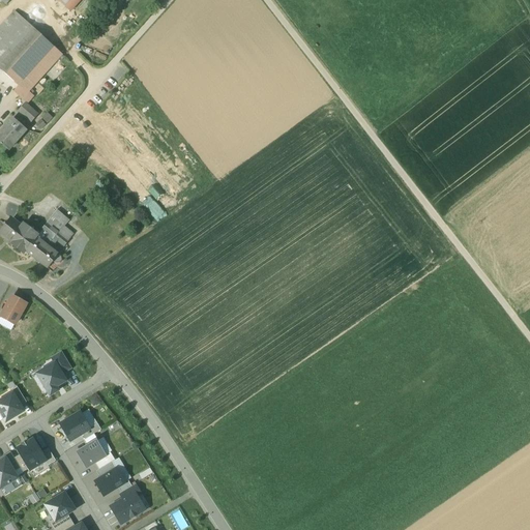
[(60,0),(74,10),(82,0),(60,0)]
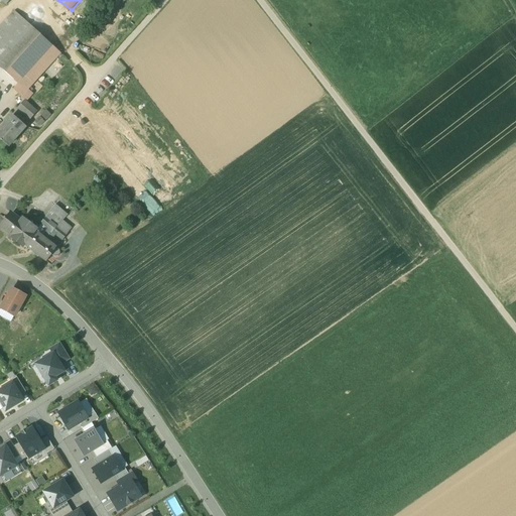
[(14,11),(0,26),(0,47),(24,21),(14,11)]
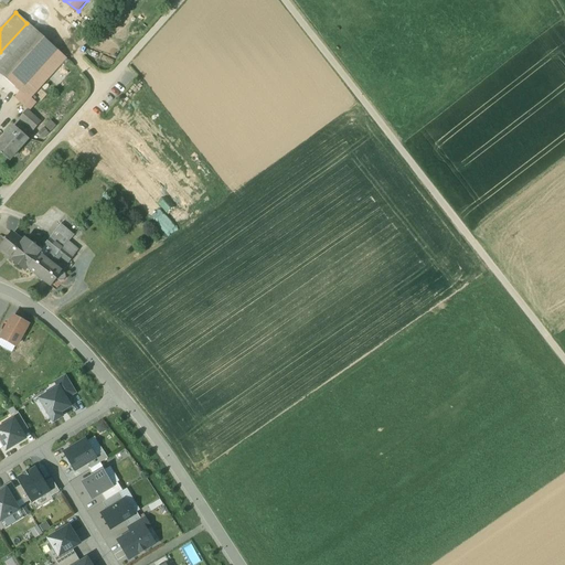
[(27,23),(0,52),(0,70),(35,31),(27,23)]
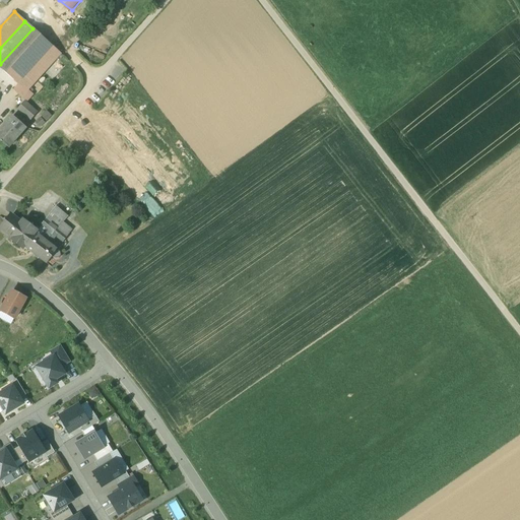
[(60,54),(33,28),(0,64),(0,67),(18,84),(13,90),(26,102),(33,94),(27,90),(30,86),(56,58),(60,54)]
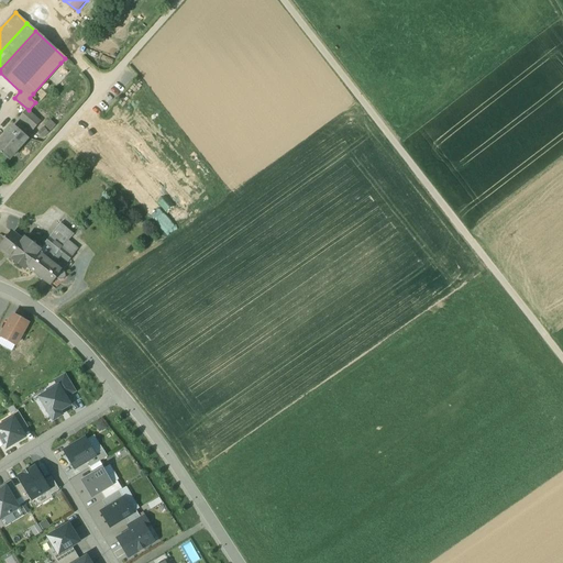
[(39,98),(33,94),(30,98),(35,102),(39,98)]
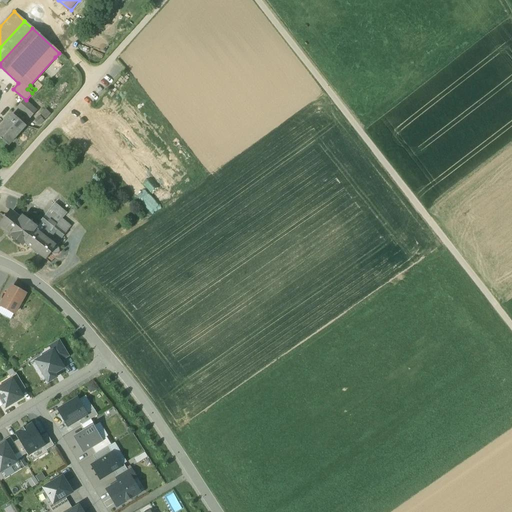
[(35,111),(24,101),(19,108),(30,118),(35,111)]
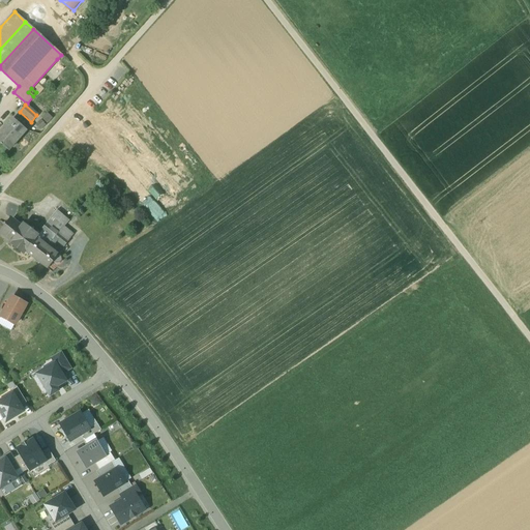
[(12,119),(1,131),(0,133),(0,143),(8,150),(26,130),(12,119)]
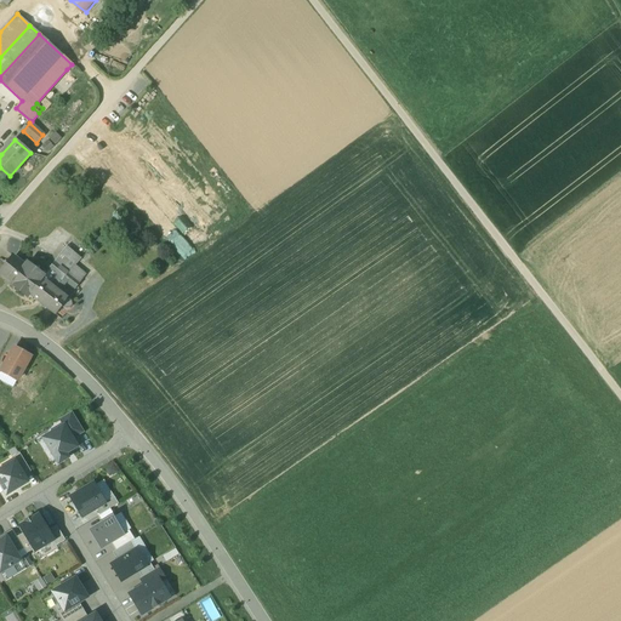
[(188,244),(197,237),(127,158),(119,165),(188,244)]
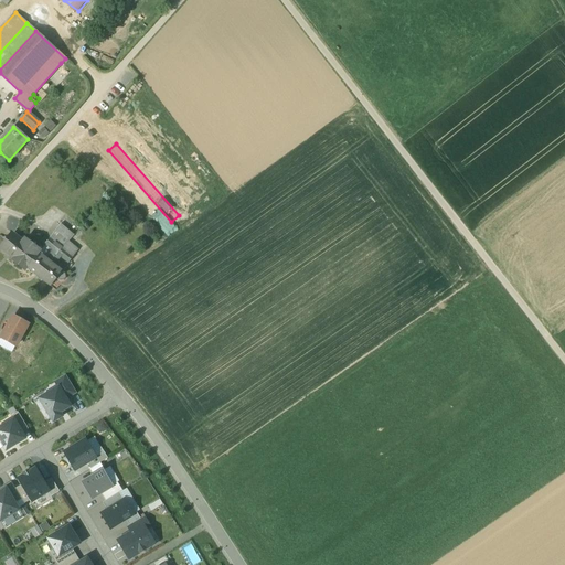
[(82,228),(74,222),(67,230),(74,236),(82,228)]
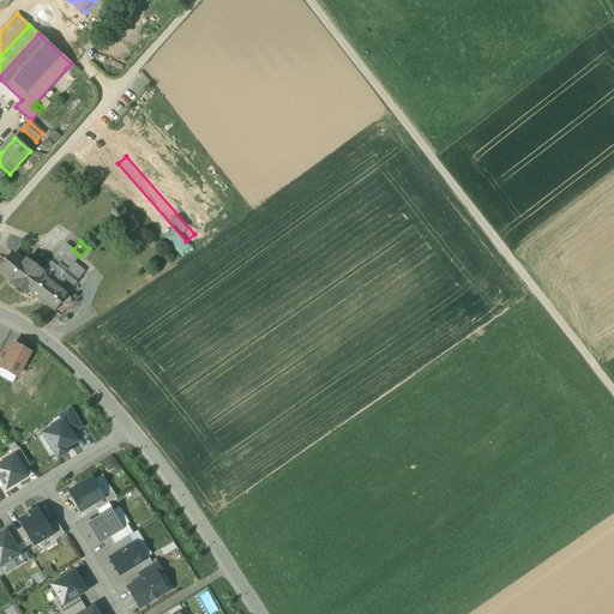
[(66,244),(48,266),(49,266),(58,274),(49,282),(54,286),(66,270),(74,263),(80,257),(73,250),(66,244)]
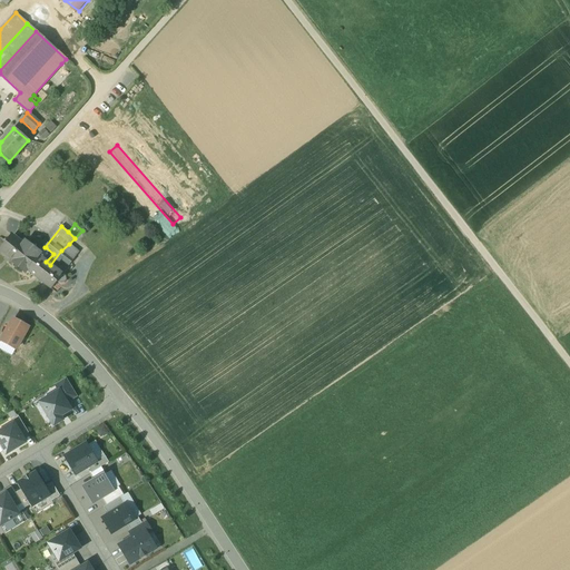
[(12,235),(3,245),(7,247),(15,237),(12,235)]
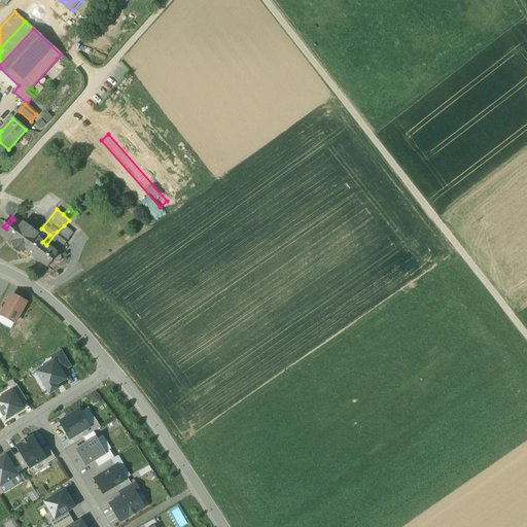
[(6,229),(2,234),(5,235),(13,241),(16,238),(13,236),(22,225),(14,220),(14,219),(13,219),(6,229)]
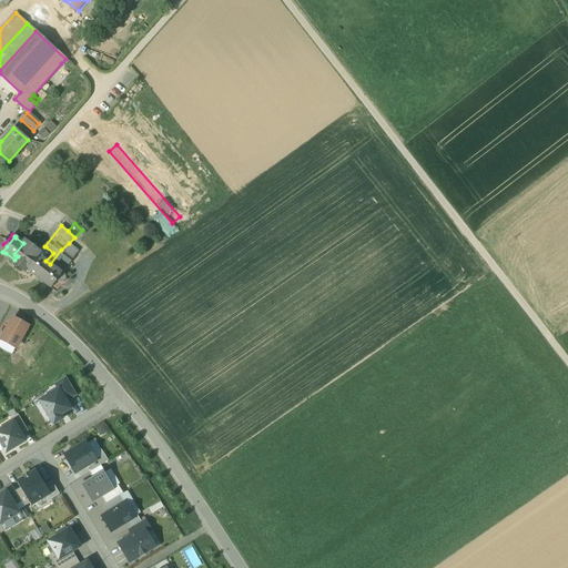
[(23,243),(14,254),(18,256),(14,260),(12,262),(26,272),(27,270),(38,255),(38,254),(32,251),(34,249),(26,241),(23,243)]
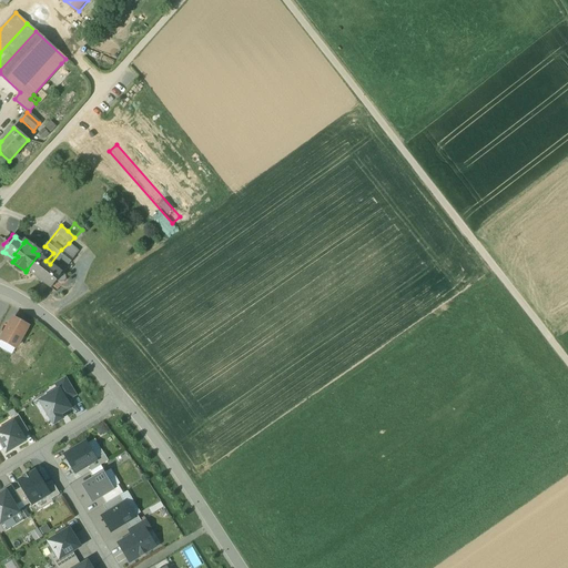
[(69,243),(61,250),(50,264),(53,267),(61,259),(69,264),(79,251),(69,243)]
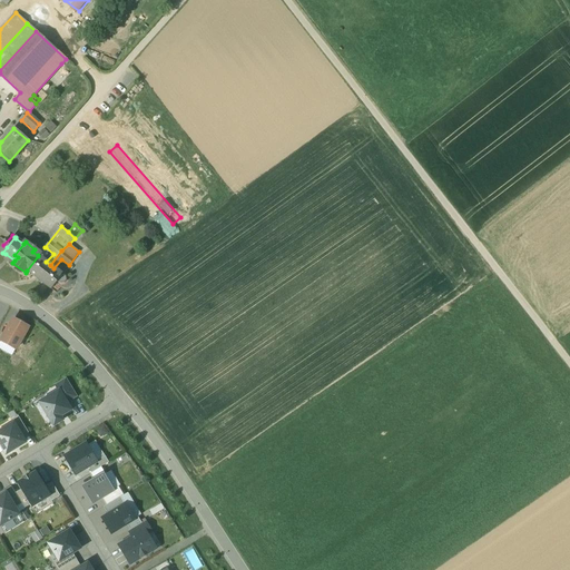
[(46,247),(42,252),(39,253),(38,255),(38,256),(41,258),(46,262),(53,254),(46,247)]
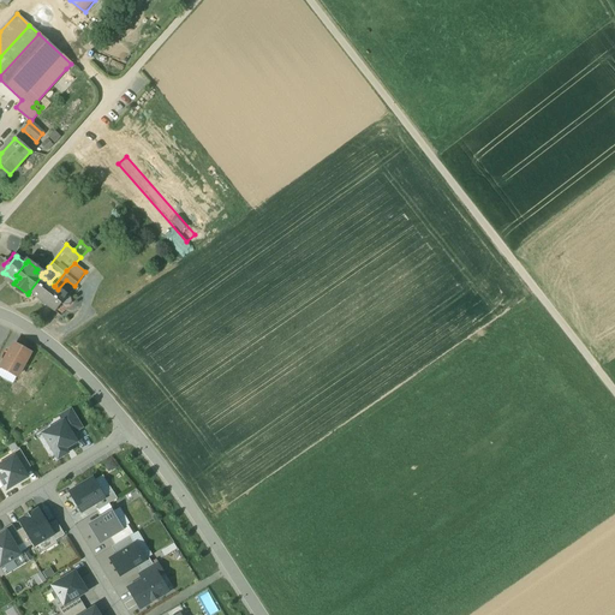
[(41,276),(29,292),(42,303),(54,286),(49,282),(45,279),(41,276)]
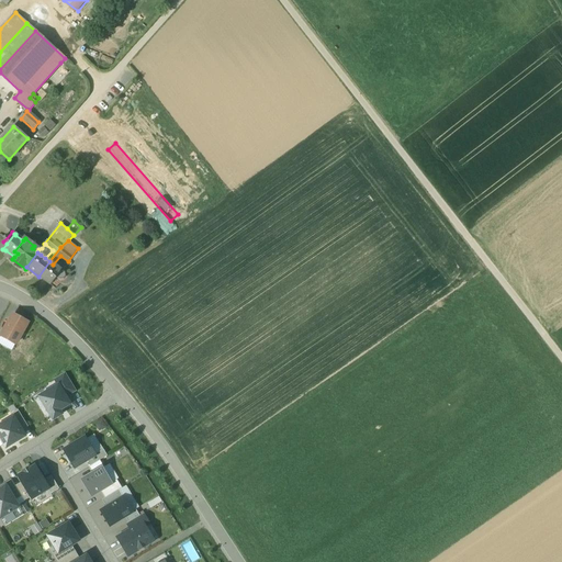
[(53,265),(49,261),(38,277),(49,285),(62,270),(53,265)]
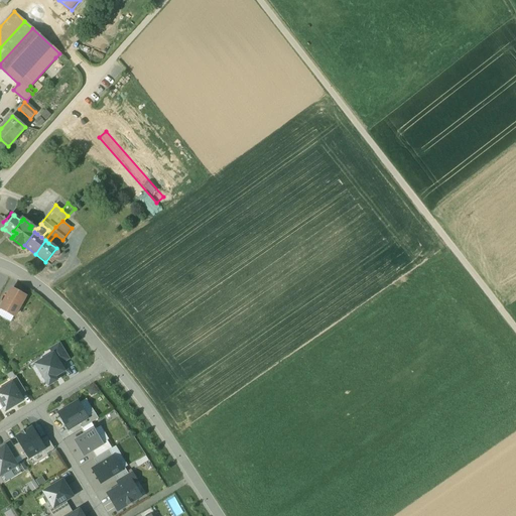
[(56,248),(45,262),(50,266),(61,252),(56,248)]
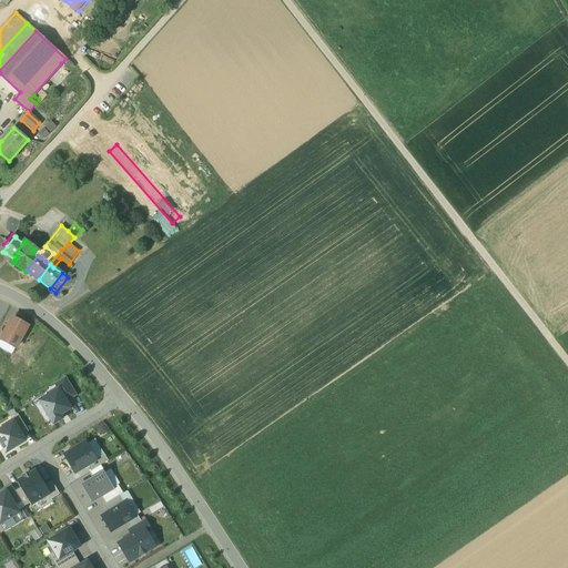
[(27,328),(12,320),(1,340),(16,348),(27,328)]
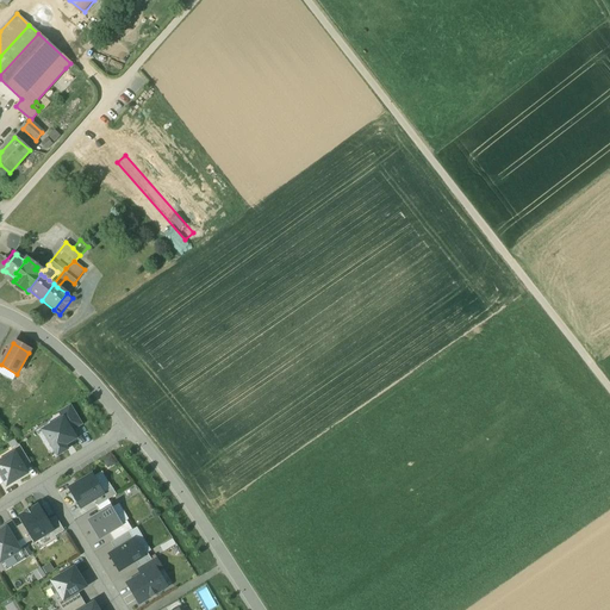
[(58,414),(63,419),(72,433),(81,427),(70,406),(58,414)]
